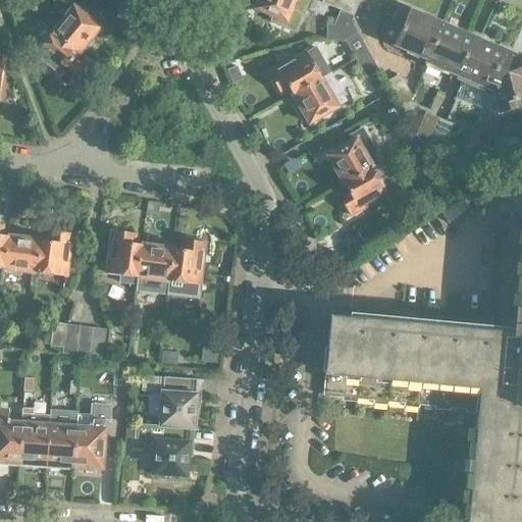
[(311,0),(258,0),(255,9),(283,21),(281,27),(296,33),(311,0)]
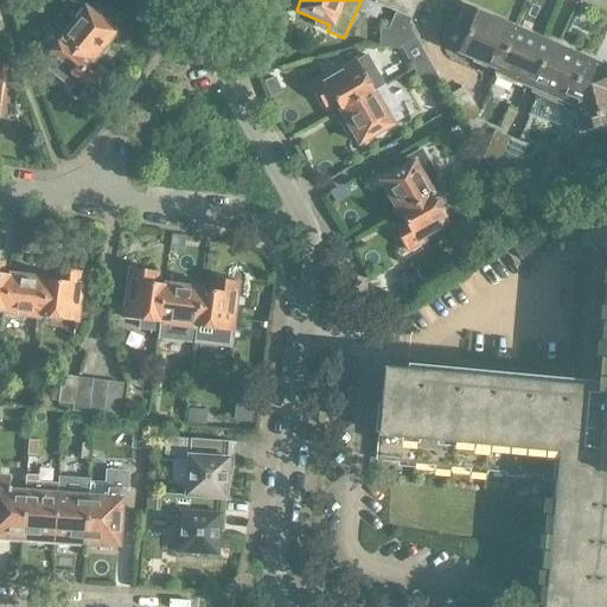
[(397,12),(401,0),(385,0),(384,6),(397,12)]
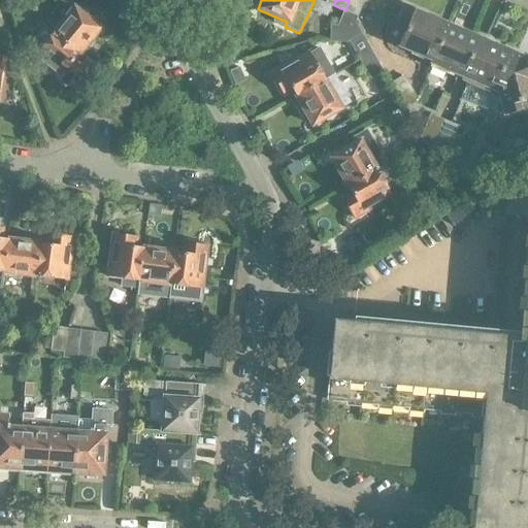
[(349,0),(345,10),(359,15),(364,0),(349,0)]
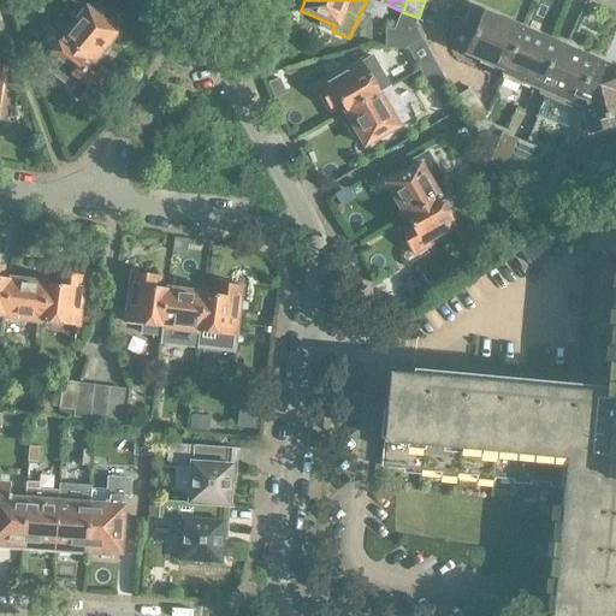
[(117,33),(86,7),(73,24),(65,17),(59,23),(57,21),(51,27),(93,61),(117,33)]
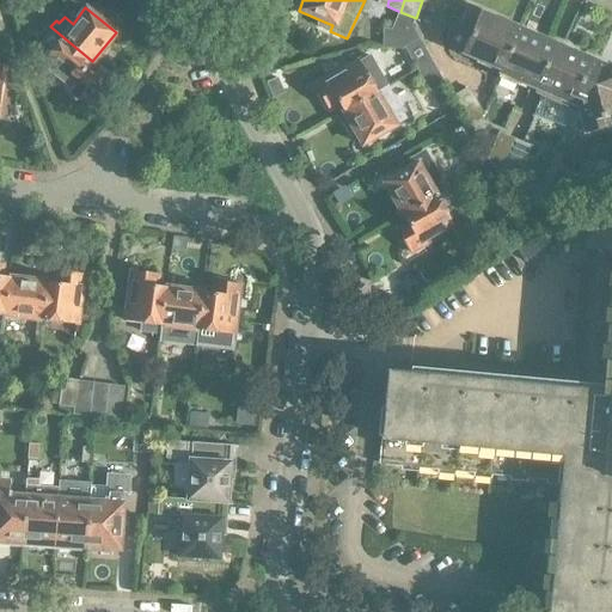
[(503,69),(521,30),(467,7),(459,28),(471,34),(463,51),(502,69),(503,69)]
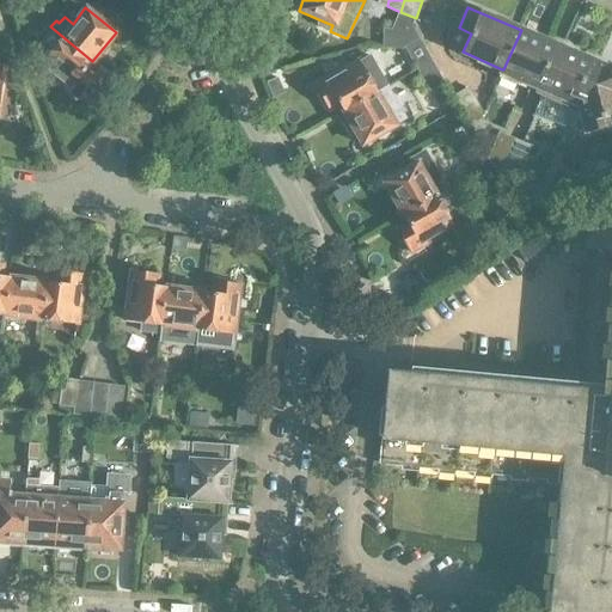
[(50,26),(49,26),(48,25),(34,42),(48,54),(40,65),(79,97),(96,77),(86,69),(92,61),(50,26)]
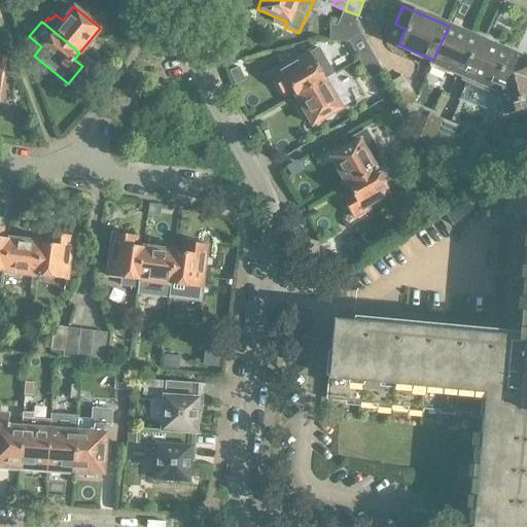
[(328,41),(349,41),(349,39),(361,32),(355,22),(329,29),(328,41)]
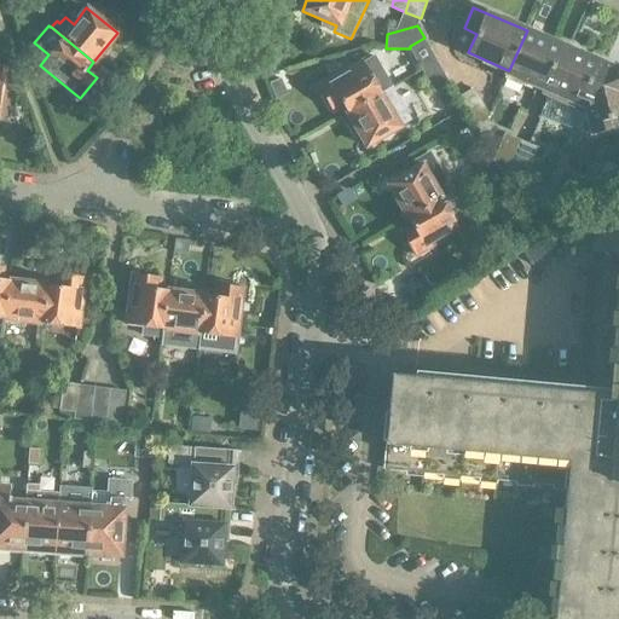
[(550,73),(562,46),(527,30),(509,70),(508,70),(504,79),(541,94),(550,73)]
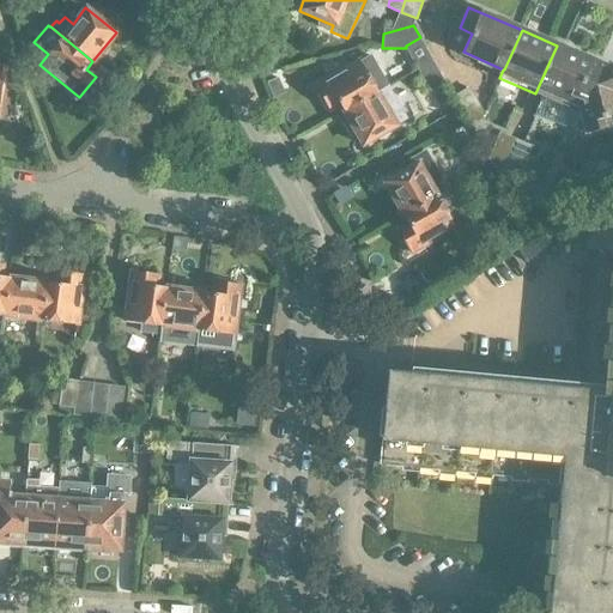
[(419,70),(434,61),(420,38),(406,46),(406,48),(419,70)]
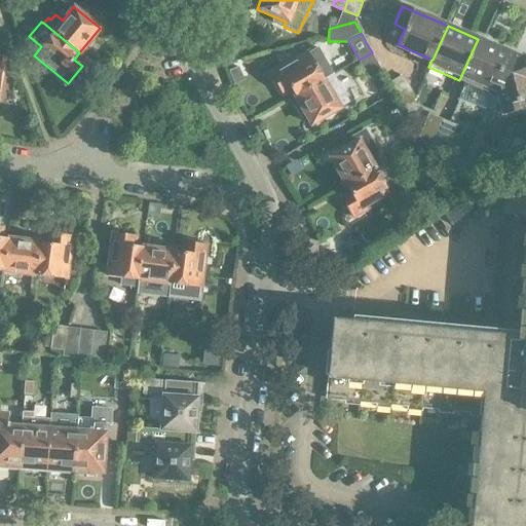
[(492,88),(508,51),(478,39),(467,62),(459,80),(490,94),(492,88)]
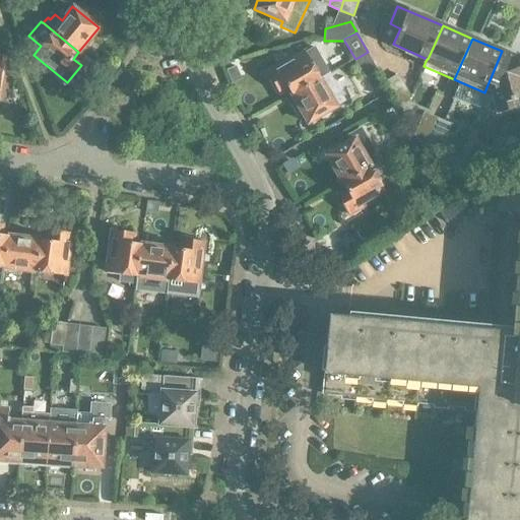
[(486,87),(484,92),(494,96),(498,114),(519,107),(519,56),(516,58),(502,51),(486,87)]
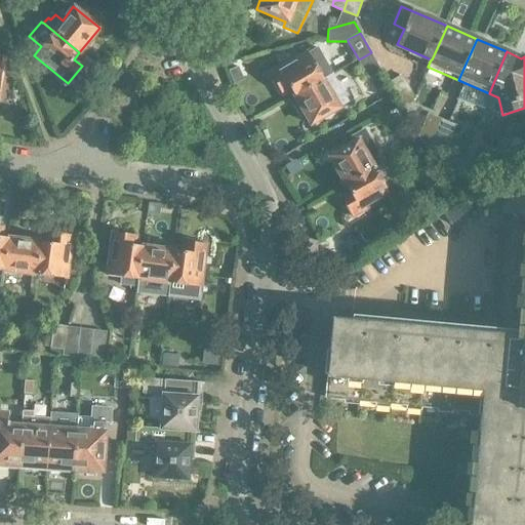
[(295,96),(324,80),(309,52),(271,74),(282,93),(291,88),(295,96)]
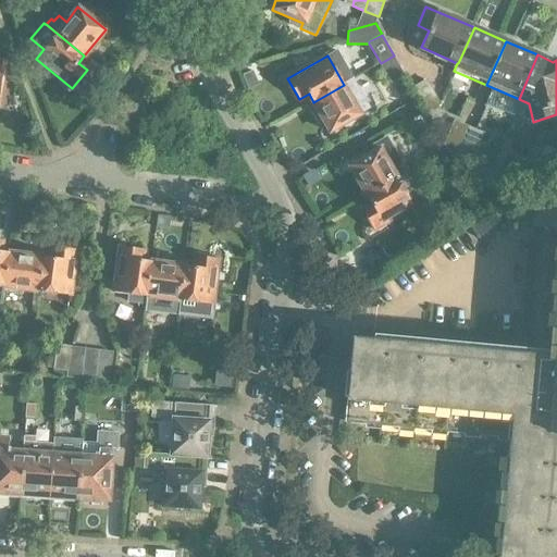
[(394,56),(381,63),(392,83),(405,76),(394,56)]
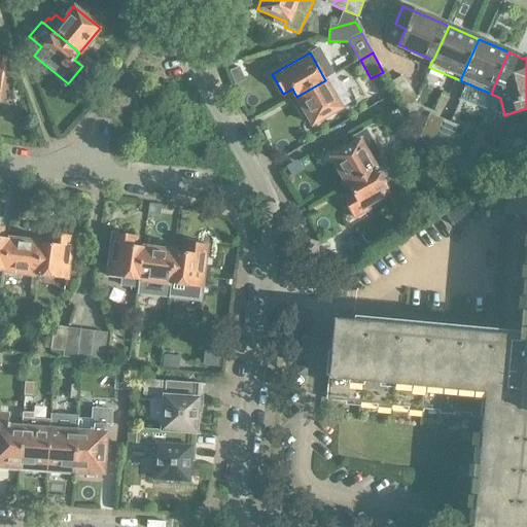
[(405,74),(391,82),(403,105),(418,97),(405,74)]
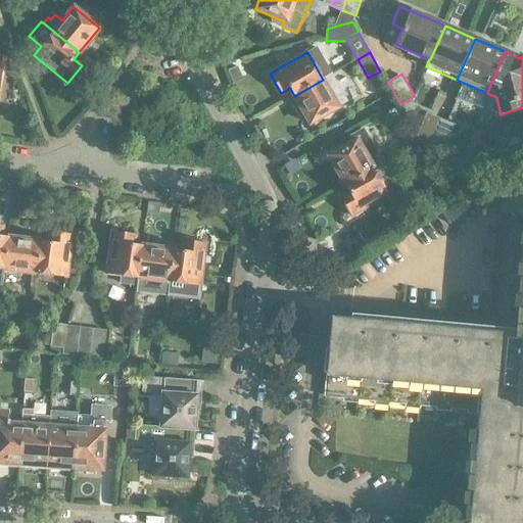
[(323,80),(294,96),(311,124),(339,106),(338,105),(347,100),(332,75),(323,80)]
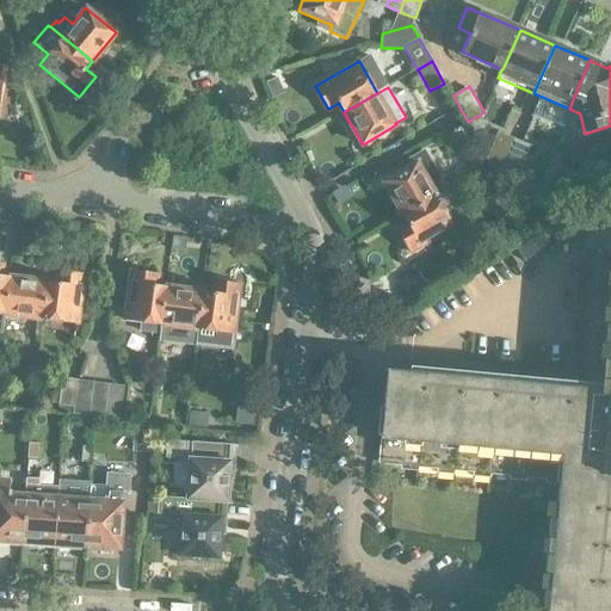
[(500,177),(516,139),(500,131),(488,159),(492,165),(498,177),(500,177)]
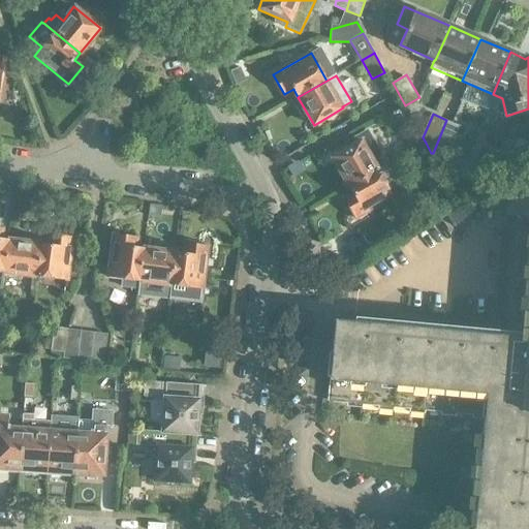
[(446,120),(433,153),(447,159),(461,125),(446,120)]
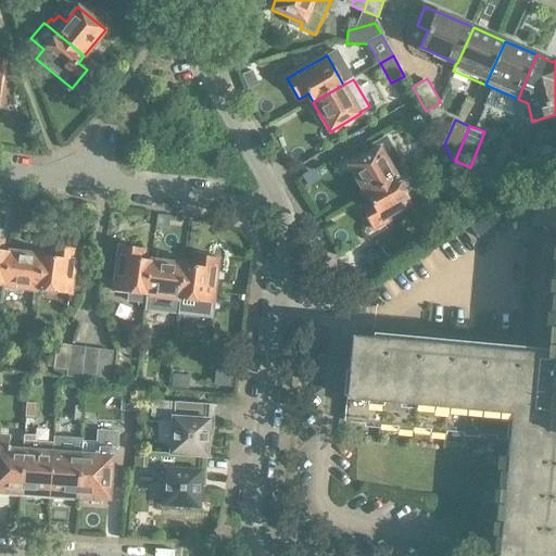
[(432,159),(447,150),(444,144),(434,128),(420,137),(432,159)]
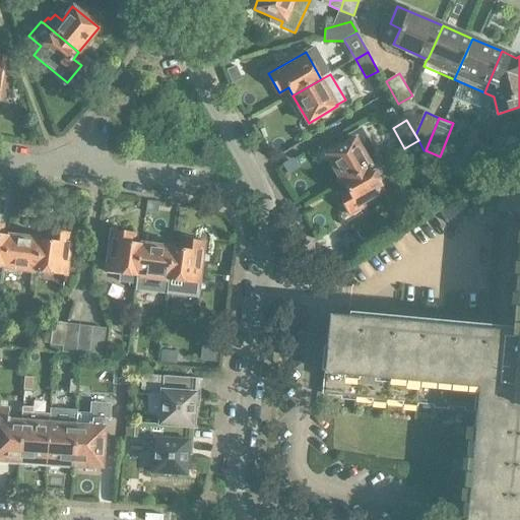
[(343,145),(327,154),(343,183),(382,160),(374,147),(373,148),(362,128),(340,140),(343,145)]
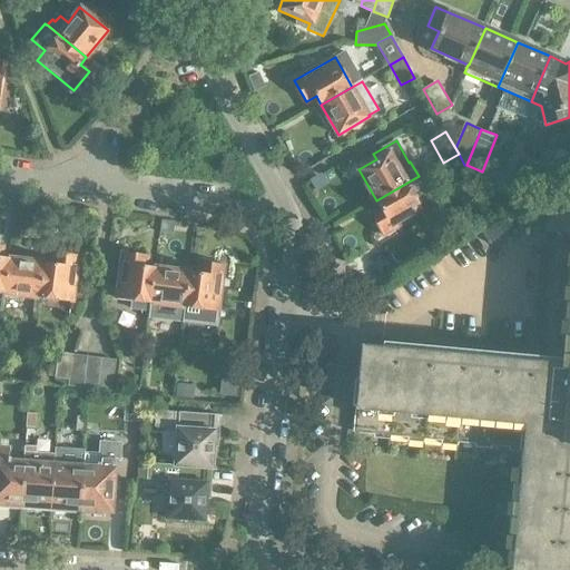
[(459,154),(443,163),(454,183),(470,174),(464,165),(459,154)]
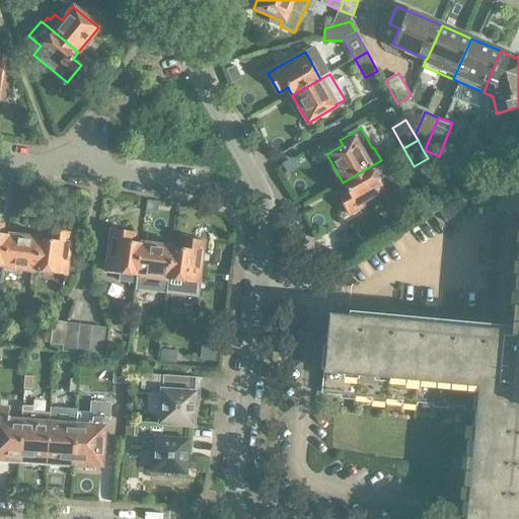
[(439,171),(447,184),(467,172),(458,159),(439,171)]
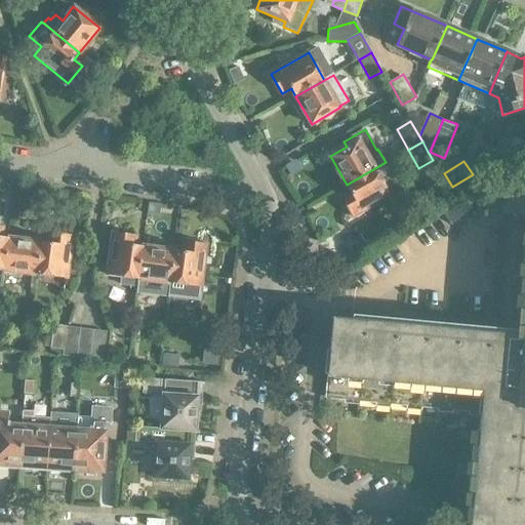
[(386,162),(347,185),(351,192),(341,197),(353,215),(391,194),(384,182),(394,176),(386,162)]
